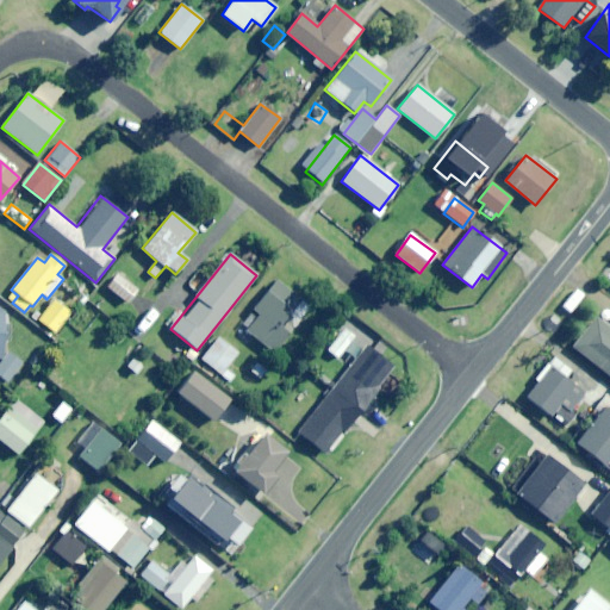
[(138,290),(118,272),(106,286),(125,304),(138,290)]
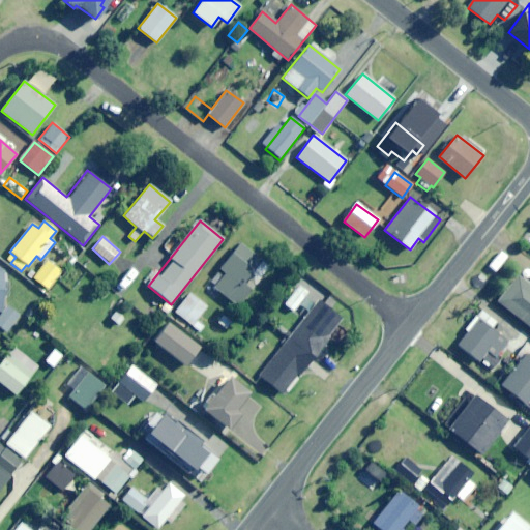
[(259,277),(268,265),(239,243),(219,268),(225,272),(214,287),(239,305),(251,289),(242,283),(251,272),(259,277)]
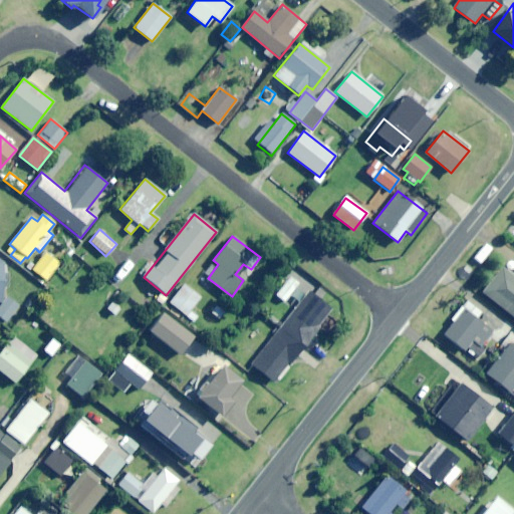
[(45,281),(59,264),(43,251),(29,268),(45,281)]
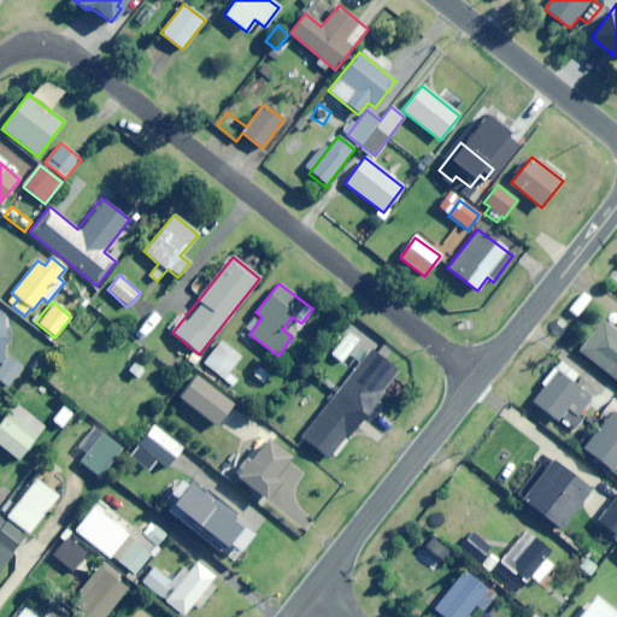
[(616,334),(601,323),(580,351),(616,378),(616,334)]
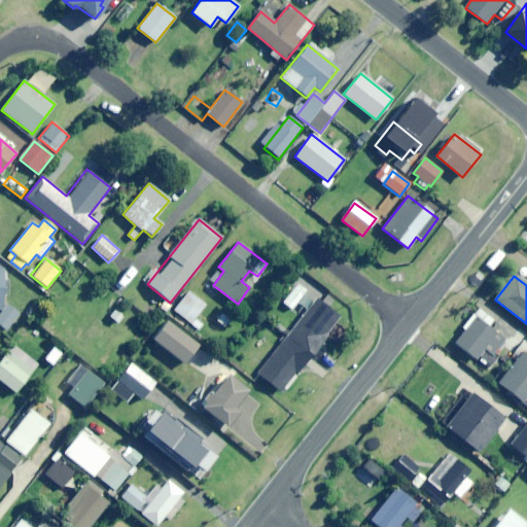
[(291,310),(307,291),(296,283),(281,302),(291,310)]
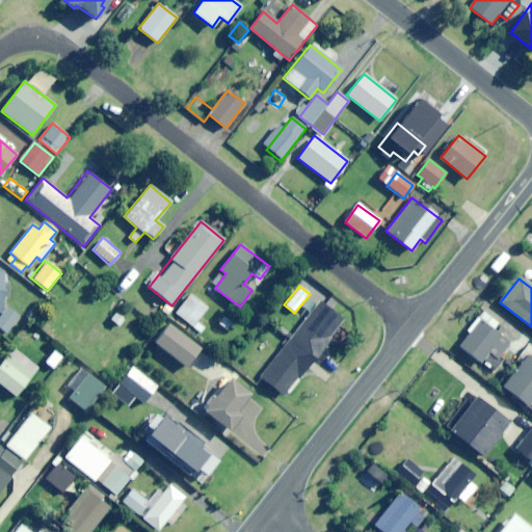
[(196,321),(207,308),(189,294),(175,313),(201,333),(205,327),(196,321)]
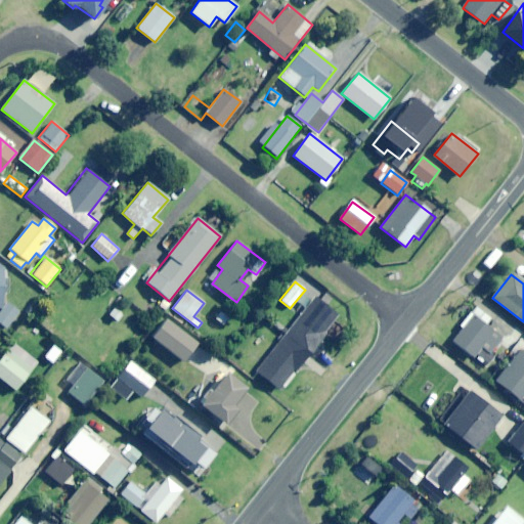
[(280,390),(338,316),(314,297),(256,372),(280,390)]
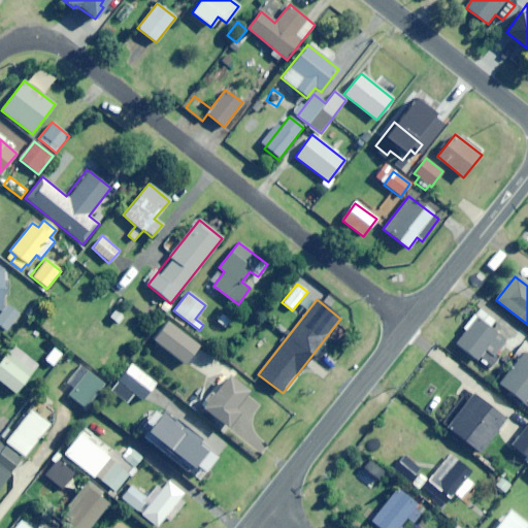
[(7,304),(2,310),(0,312),(0,324),(7,330),(20,315),(7,304)]
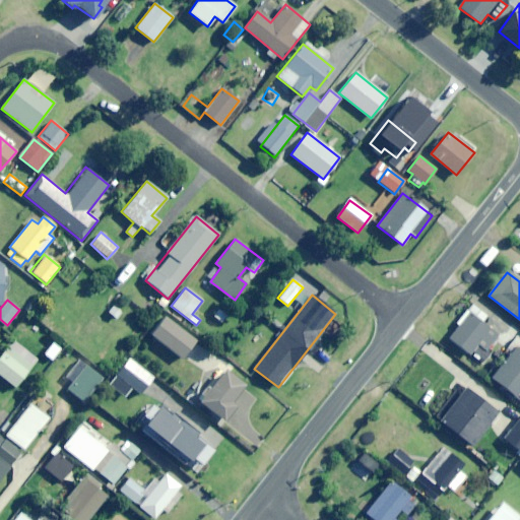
[(123,312),(114,304),(107,311),(116,319),(123,312)]
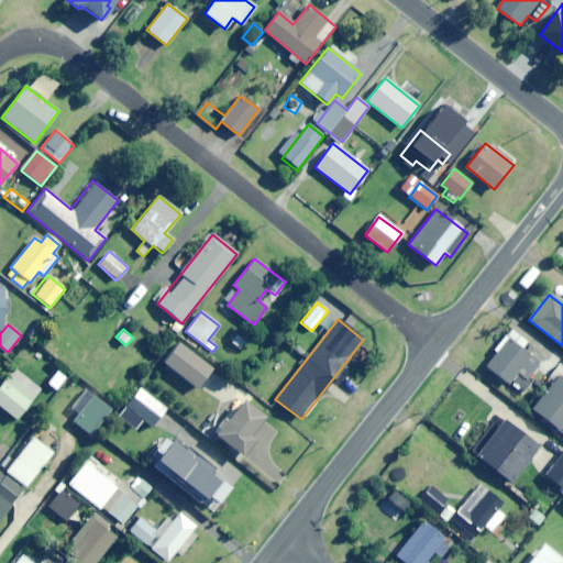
[(518,390),(540,363),(505,335),(494,350),(497,352),(486,365),(518,390)]
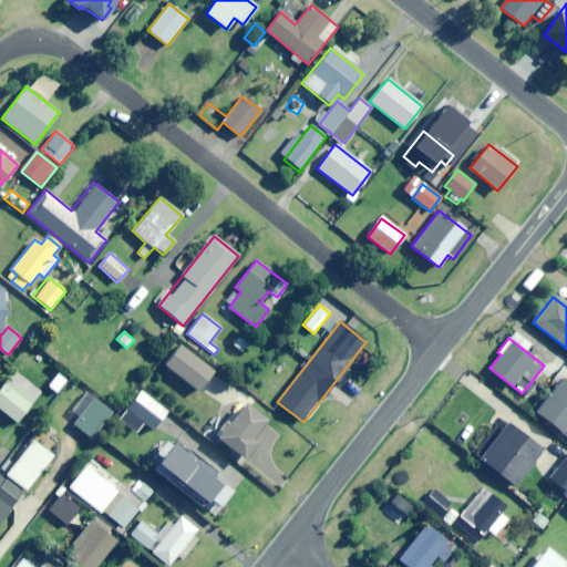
[(198,390),(213,372),(179,347),(166,366),(198,390)]
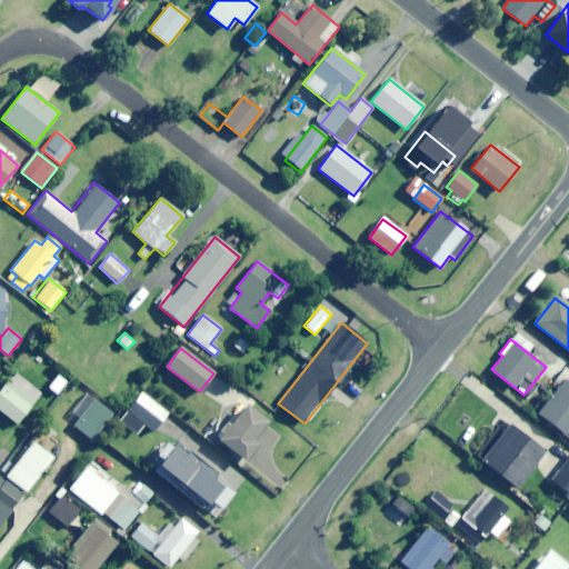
[(275,376),(282,366),(273,359),(266,368),(275,376)]
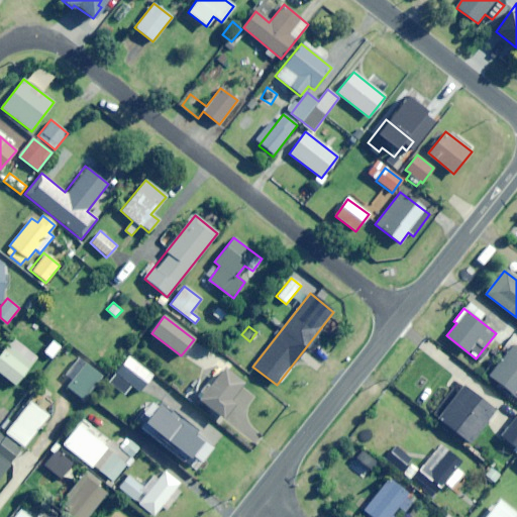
[(52,358),(61,346),(53,340),(43,351),(52,358)]
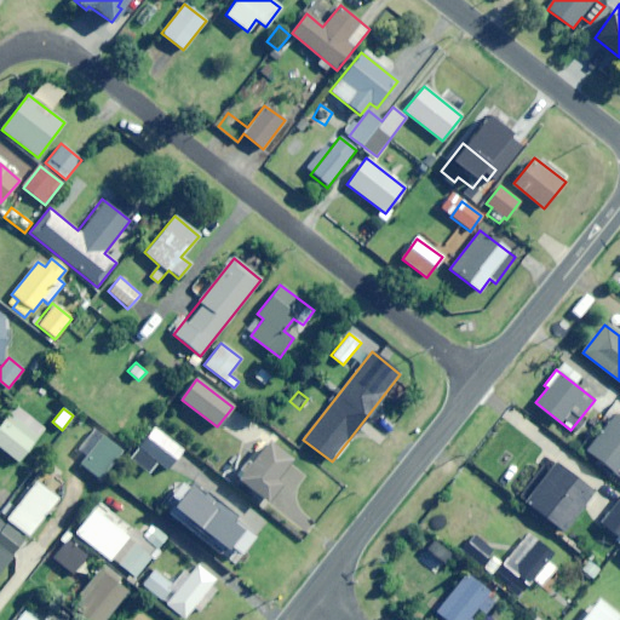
[(614,474),(619,466),(619,418),(614,413),(585,451),(614,474)]
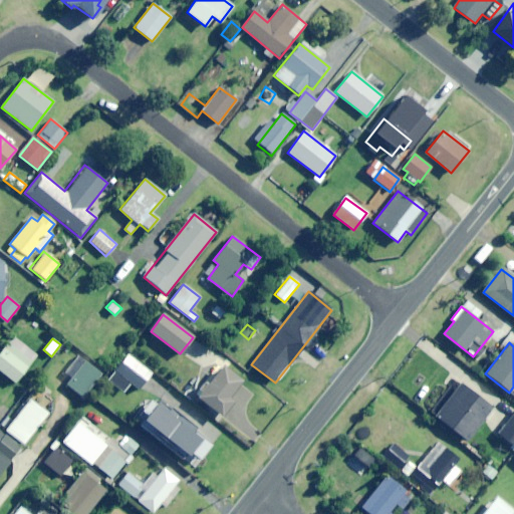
[(13,345),(10,348),(5,344),(0,350),(0,370),(15,382),(32,360),(13,345)]
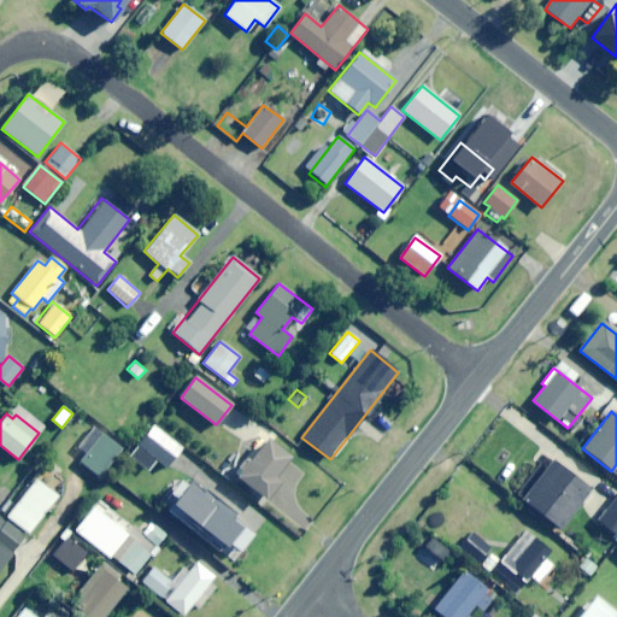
[(166,468),(182,448),(153,425),(128,456),(147,471),(157,460),(166,468)]
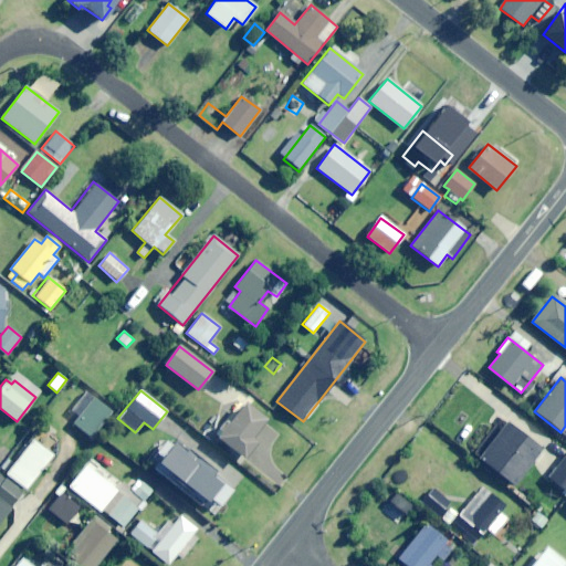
[(91,439),(112,410),(93,397),(72,426),(91,439)]
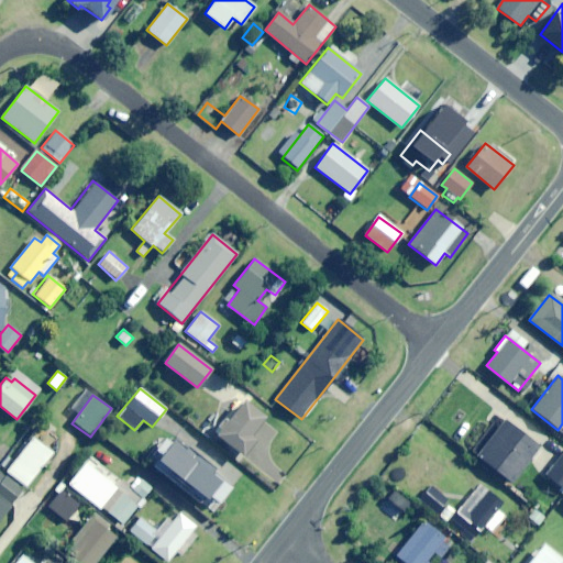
[(250,435),(264,418),(242,401),(216,435),(242,456),(255,440),(250,435)]
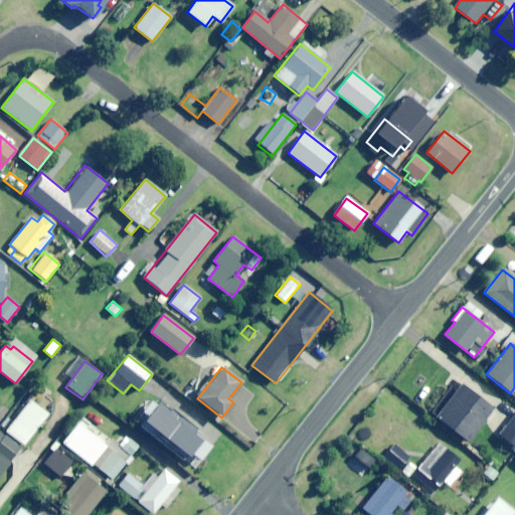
[(469,442),(494,410),(461,383),(436,414),(469,442)]
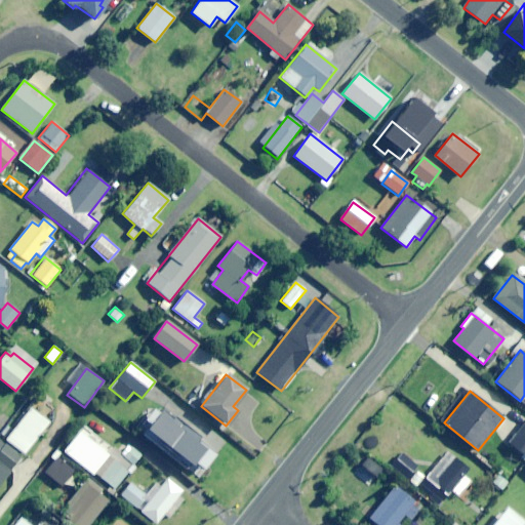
[(165,406),(146,429),(159,440),(157,443),(189,469),(193,463),(201,470),(213,453),(198,440),(201,436),(165,406)]
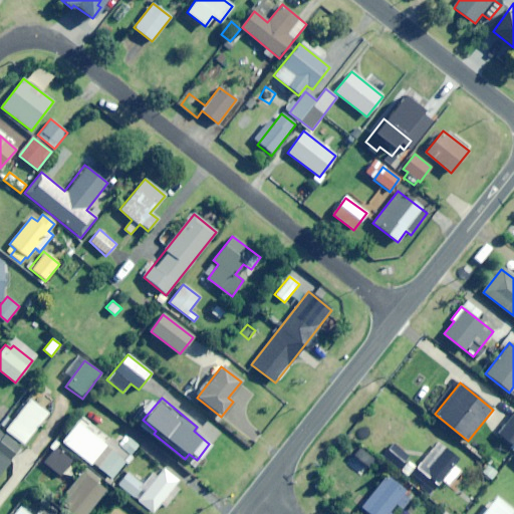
[(29,399),(4,431),(22,446),(47,414),(29,399)]
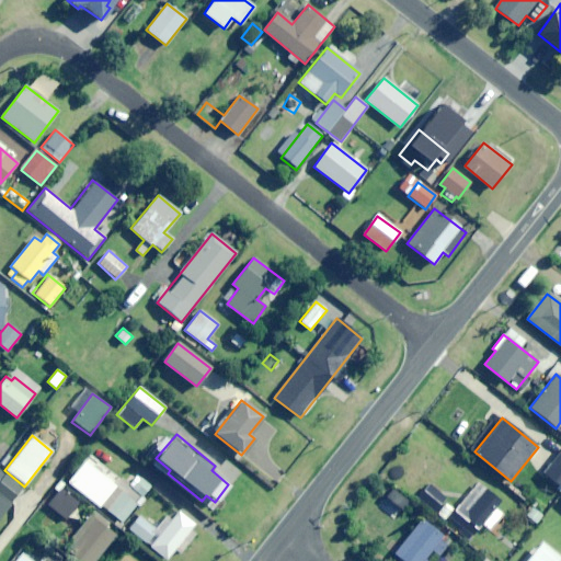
[(560,484),(560,450),(545,472),(560,484)]
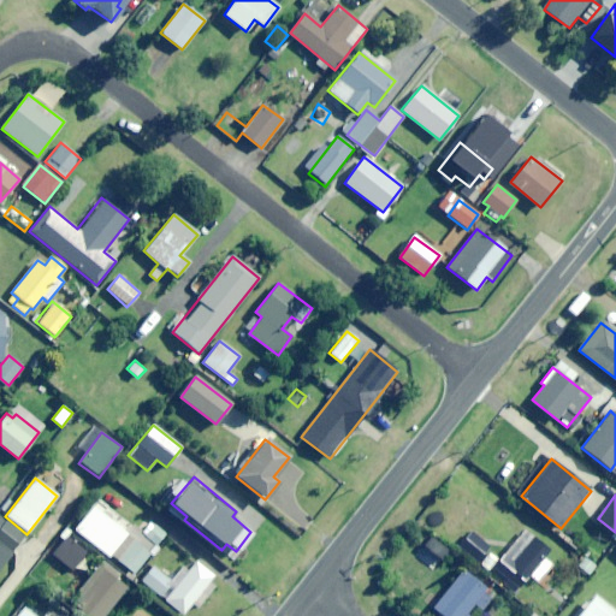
[(108,557),(128,533),(93,507),(75,529),(108,557)]
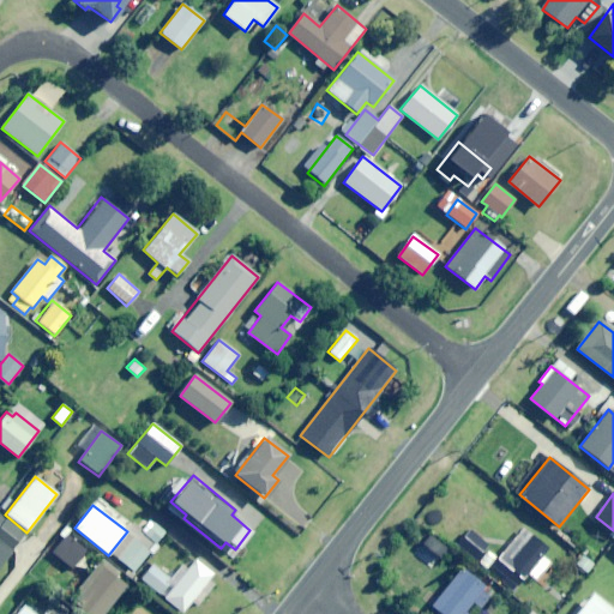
[(0,566),(25,534),(0,513),(0,566)]
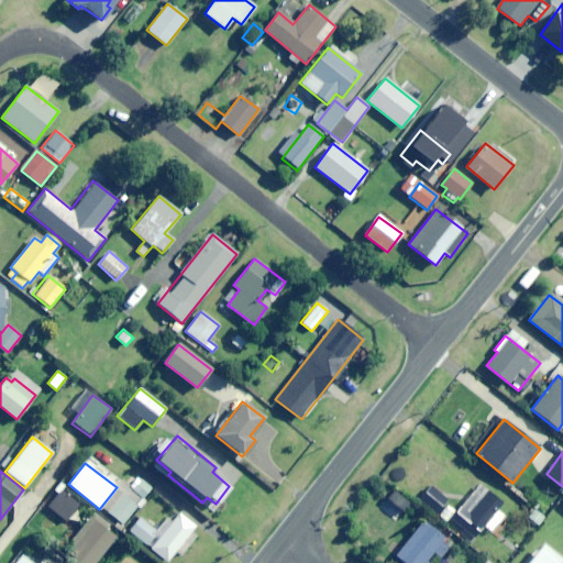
[(141,509),(146,501),(143,498),(151,488),(136,476),(108,511),(122,523),(136,506),(141,509)]
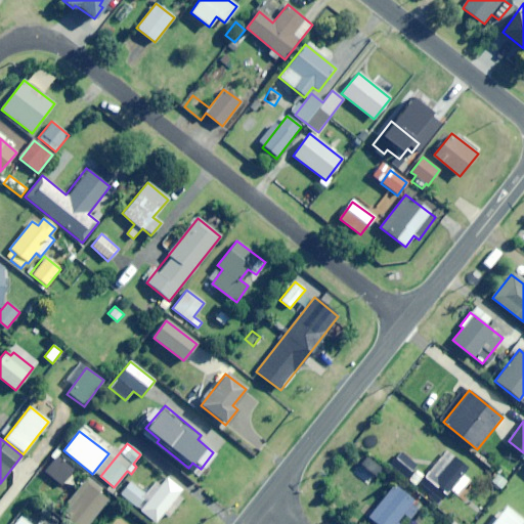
[(413,486),(423,475),(413,468),(417,464),(400,450),(389,465),(413,486)]
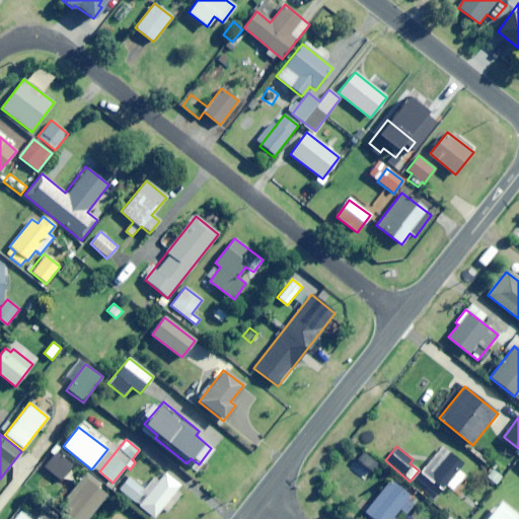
[(459,471),(464,464),(443,447),(416,479),(436,497),(447,484),(457,492),(468,478),(459,471)]
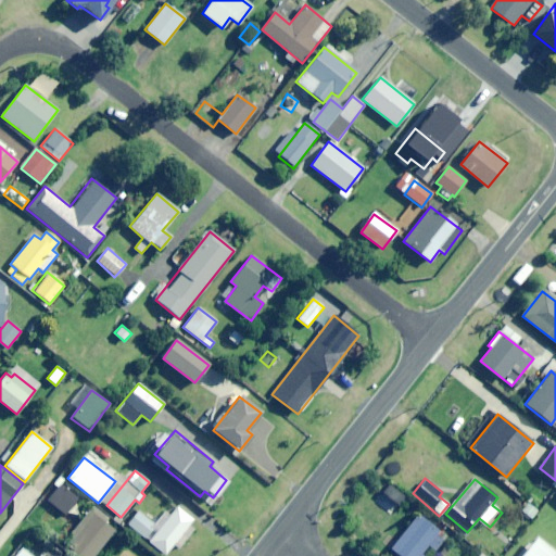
[(67,513),(78,497),(60,484),(49,501),(67,513)]
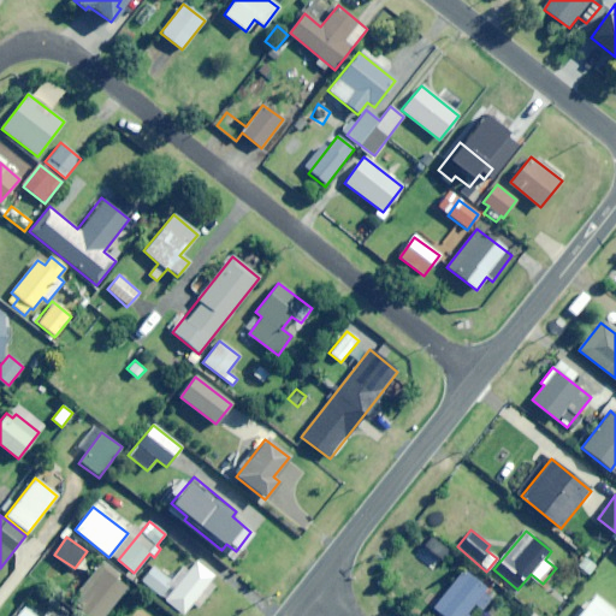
[(182,615),(213,575),(195,561),(164,600),(182,615)]
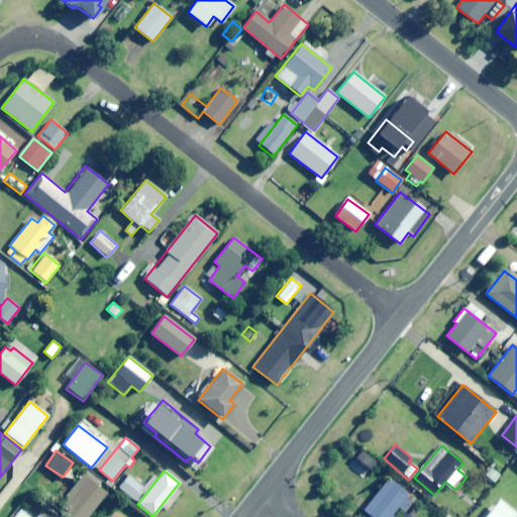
[(87,516),(106,493),(98,487),(100,484),(85,472),(59,505),(74,516),(87,516)]
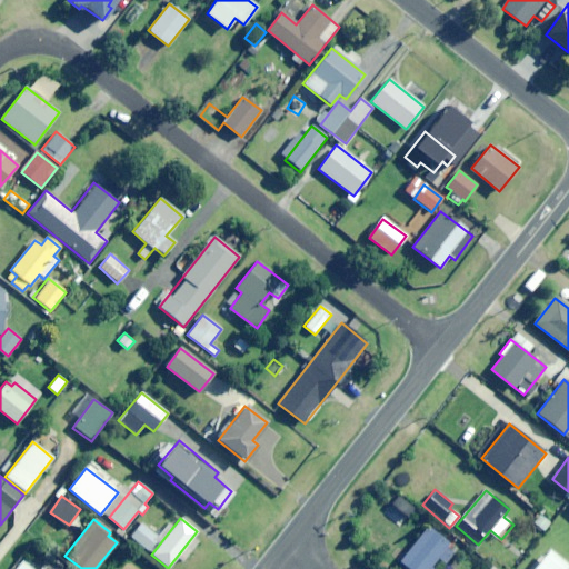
[(148,551),(159,538),(140,522),(129,536),(148,551)]
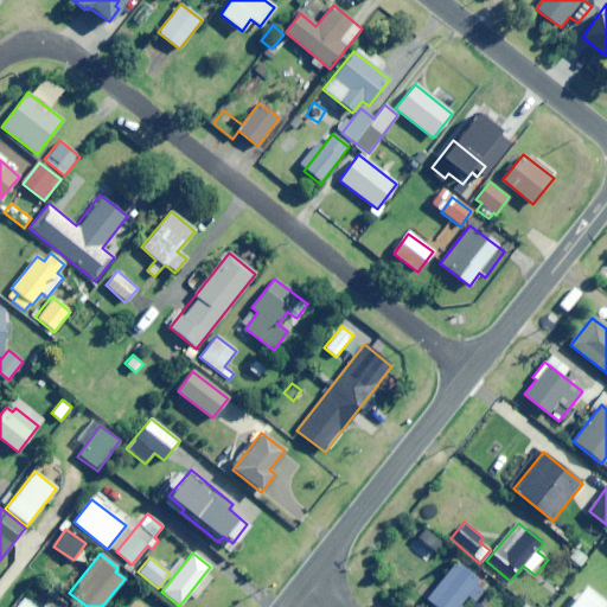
[(475,602),(486,587),(454,563),(427,599),(436,606),(461,606),(459,606),(467,595),(475,602)]
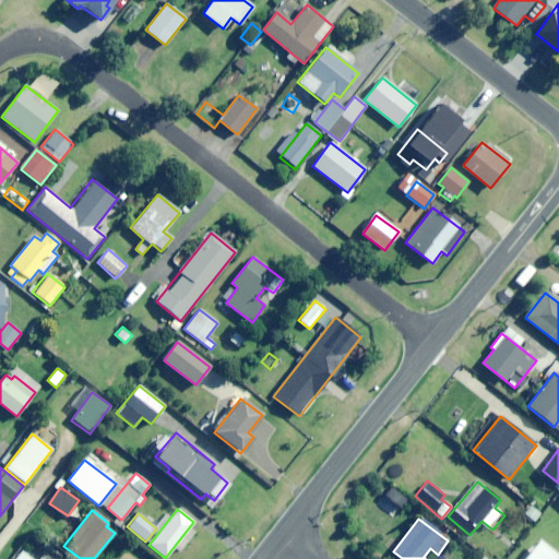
[(556,558),(558,556),(538,540),(523,558),(556,558)]
